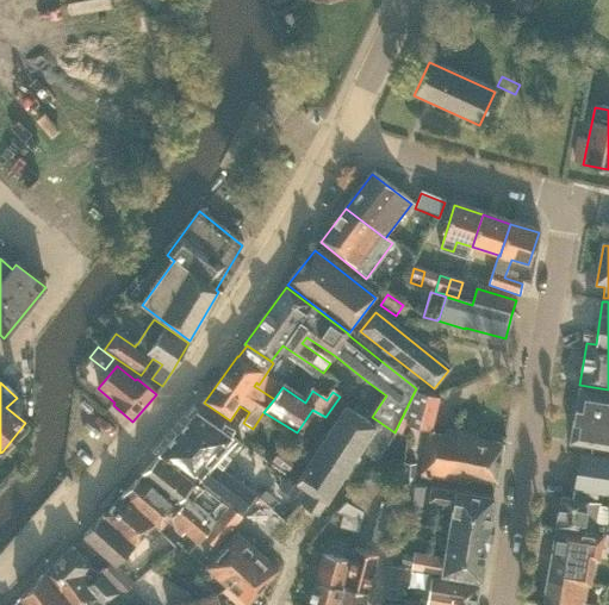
[(608,394),(579,390),(570,444),(608,450),(608,394)]
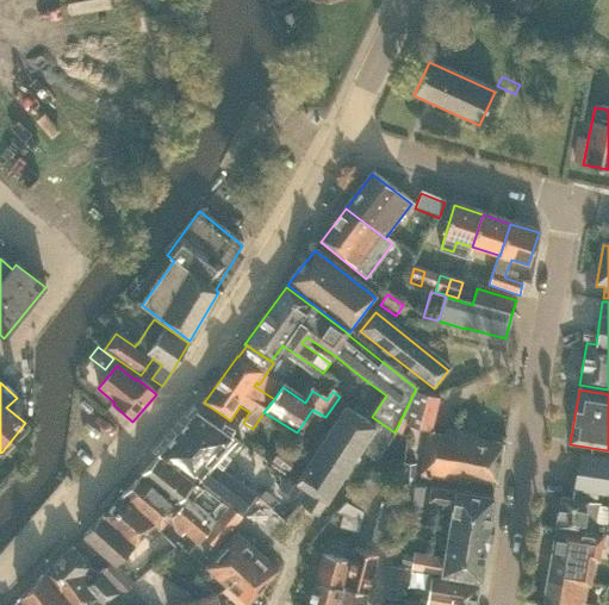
[(414,393),(406,426),(430,431),(437,399),(414,393)]
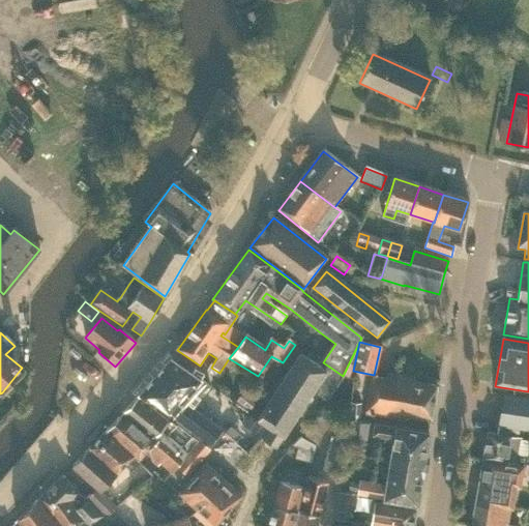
[(306,401),(326,372),(300,355),(257,421),(269,430),(263,440),(275,448),(297,415),(307,422),(317,408),(306,401)]
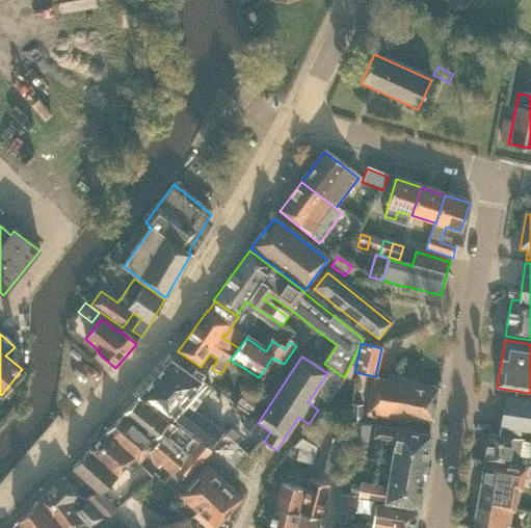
[(198,423),(188,415),(198,402),(209,390),(170,362),(142,394),(177,426),(188,436),(198,423)]
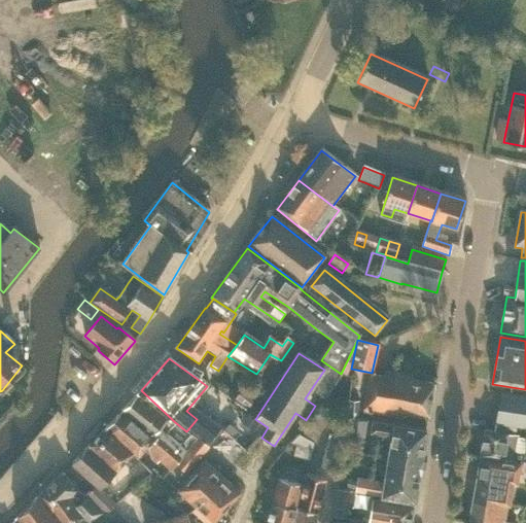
[(362,414),(405,420),(405,416),(428,419),(433,386),(411,383),(412,378),(385,373),(384,378),(369,376),(362,414)]
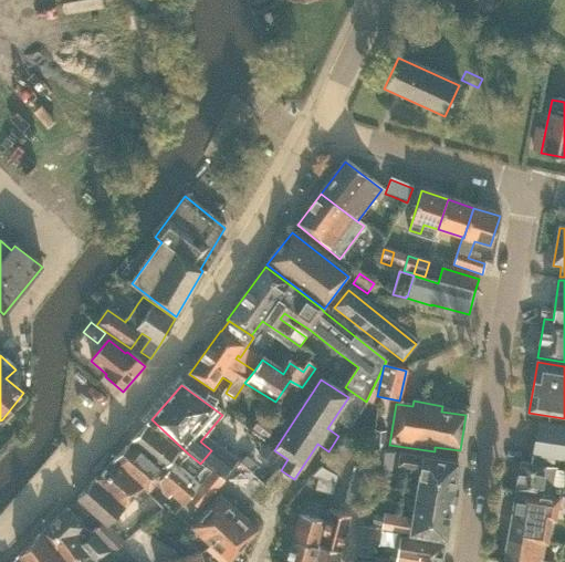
[(263,417),(252,433),(264,441),(276,426),(263,417)]
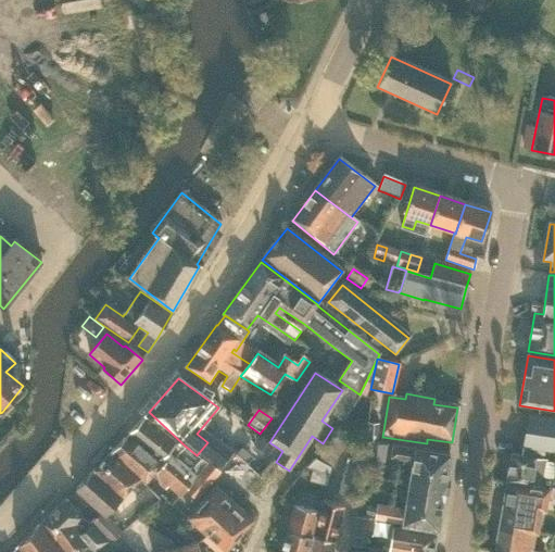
[(174,460),(185,446),(149,412),(144,417),(127,436),(201,497),(219,474),(207,463),(194,478),(174,460)]
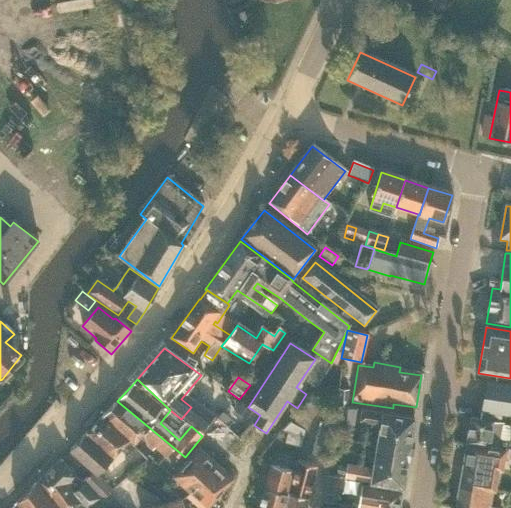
[(510,387),(485,383),(481,412),(510,416),(510,387)]
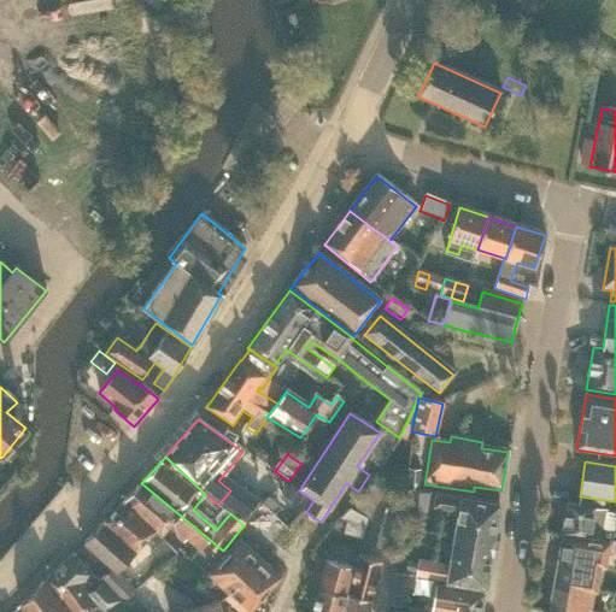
[(408,486),(420,488),(420,471),(408,471),(406,492),(408,492),(408,486)]
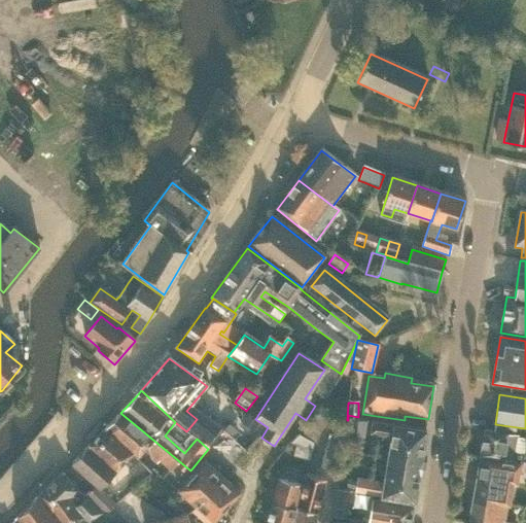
[(134,455),(138,459),(147,448),(151,460),(156,464),(160,460),(164,464),(155,475),(163,481),(170,472),(175,465),(186,476),(190,471),(120,413),(104,430),(134,455)]
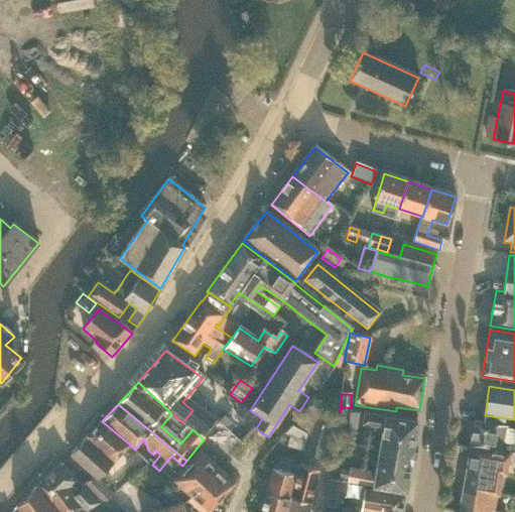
[(243,406),(235,418),(252,430),(261,418),(243,406)]
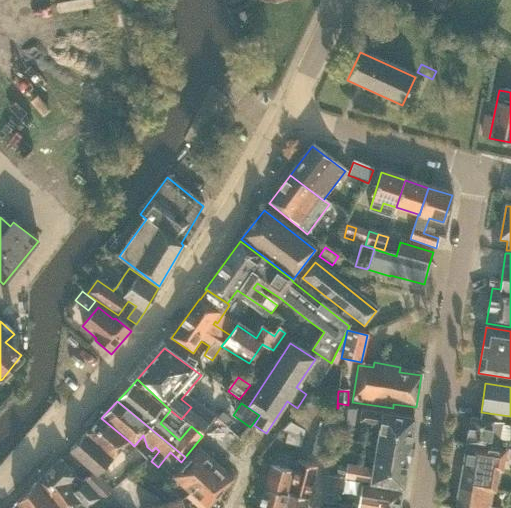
[(348,405),(338,403),(338,408),(337,408),(335,420),(350,422),(352,409),(347,409),(348,405)]
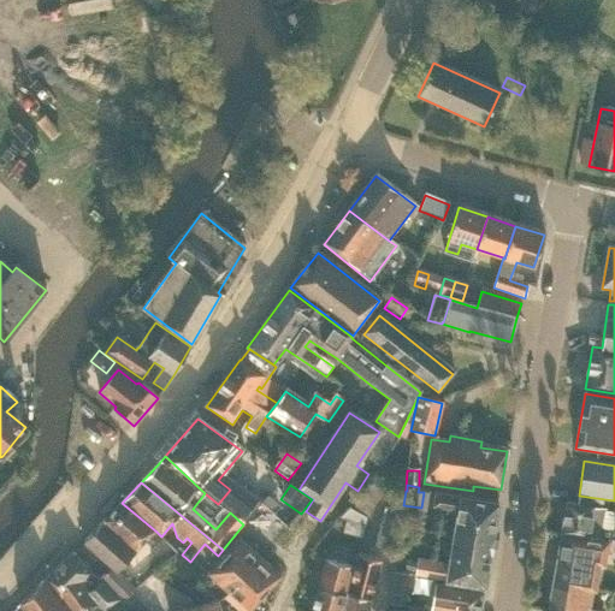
[(366,517),(380,493),(368,486),(354,509),(366,517)]
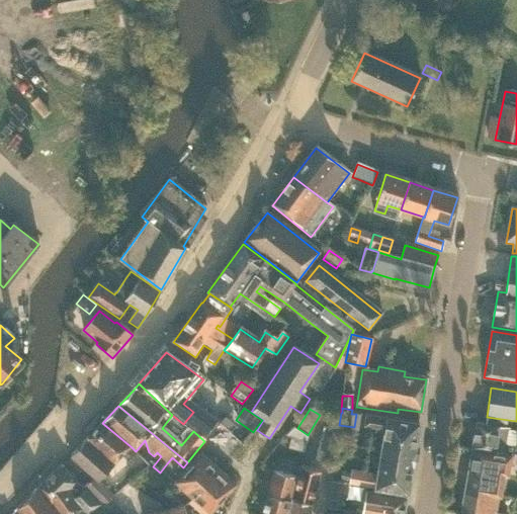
[(349,485),(374,489),(374,490),(407,495),(419,425),(388,419),(386,421),(366,417),(364,427),(384,431),(377,476),(351,472),(349,485)]
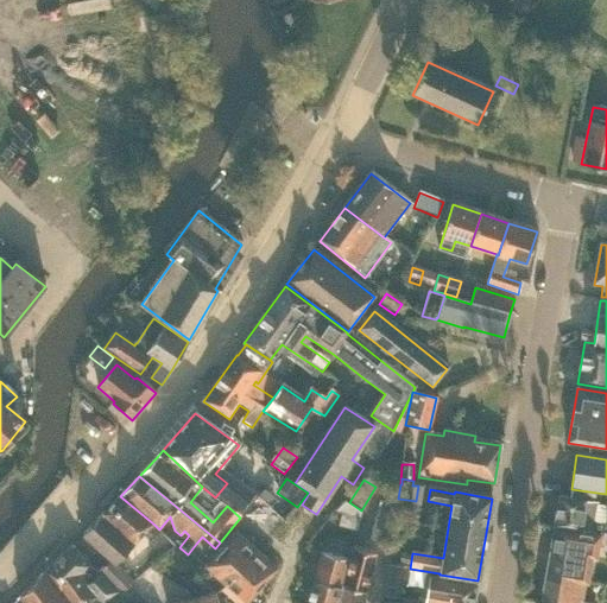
[(153,526),(120,496),(82,537),(111,563),(100,573),(119,592),(121,595),(128,589),(133,584),(115,566),(153,526)]
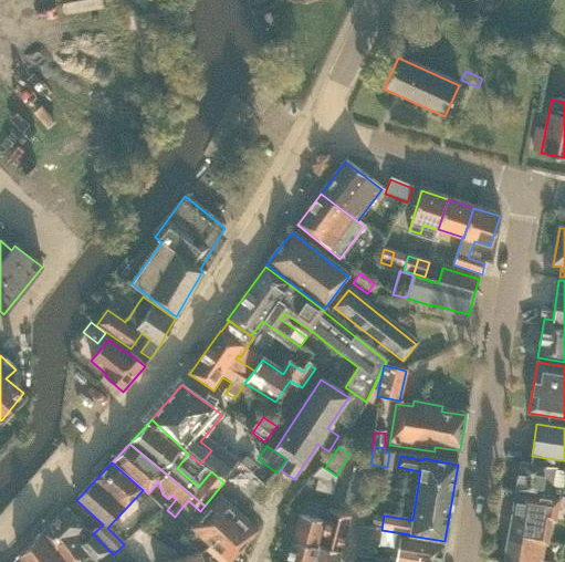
[(515,491),(552,498),(556,470),(520,465),(515,491)]
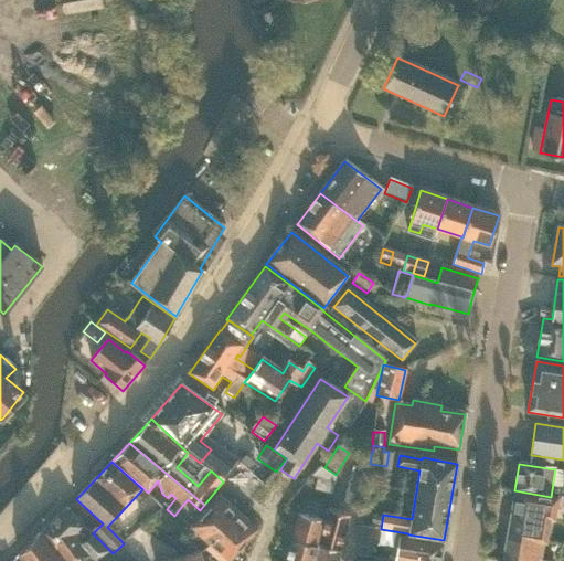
[(343,505),(358,508),(363,487),(368,467),(353,465),(349,483),(343,505)]
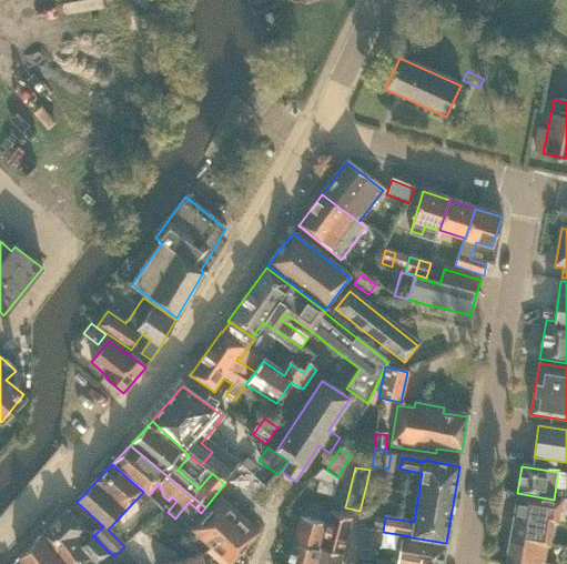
[(509,541),(546,547),(550,523),(556,524),(559,502),(517,495),(509,541)]
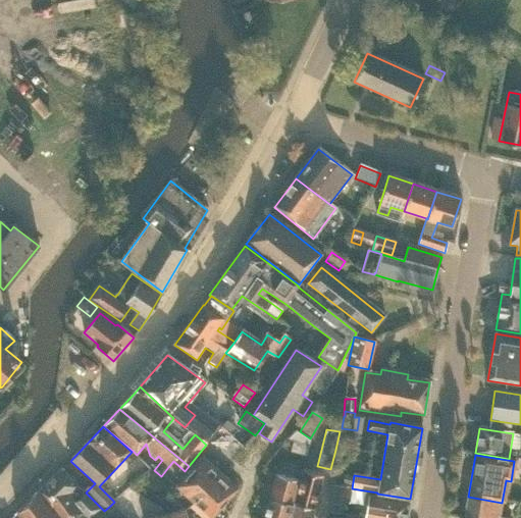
[(194,505),(218,473),(202,459),(187,476),(187,477),(176,489),(194,505)]
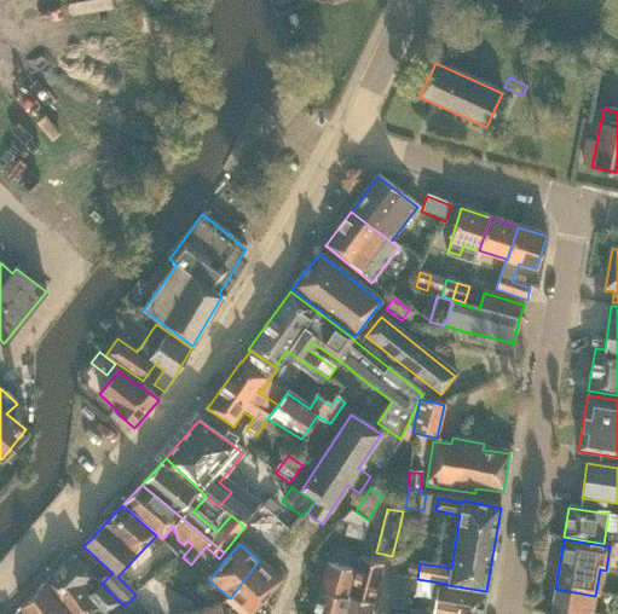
[(73,557),(45,584),(68,613),(92,613),(97,610),(99,613),(109,613),(121,603),(102,584),(92,580),(73,557)]
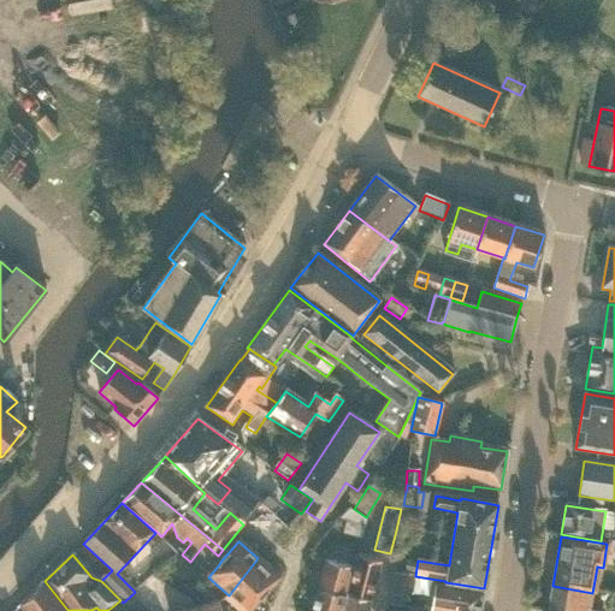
[(380,562),(358,557),(347,595),(370,601),(380,562)]
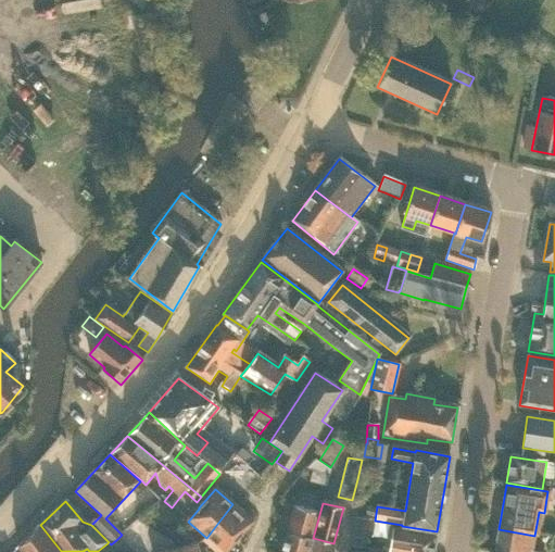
[(252,523),(232,504),(206,538),(222,551),(228,551),(252,523)]
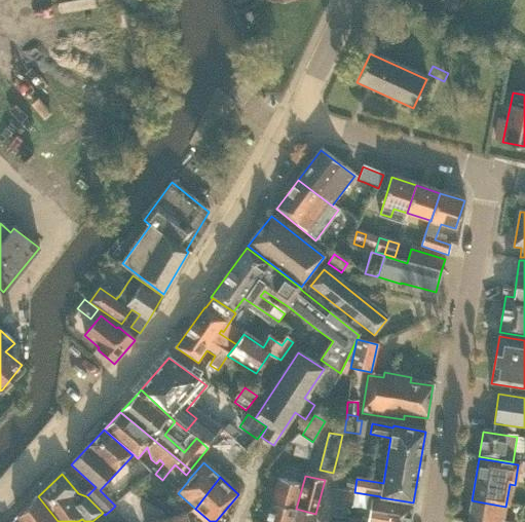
[(291,521),(301,486),(277,480),(265,521),(291,521)]
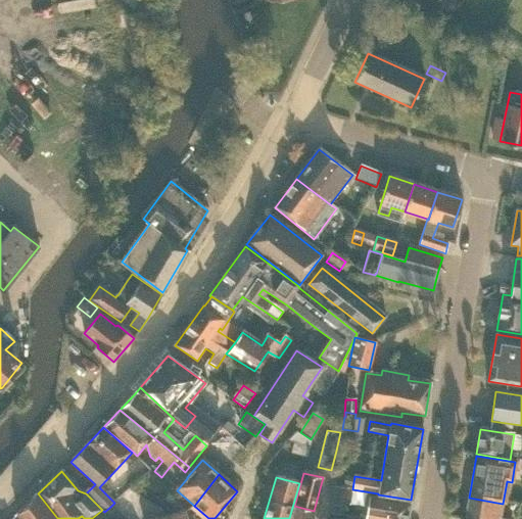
[(336,487),(331,515),(342,517),(347,489),(336,487)]
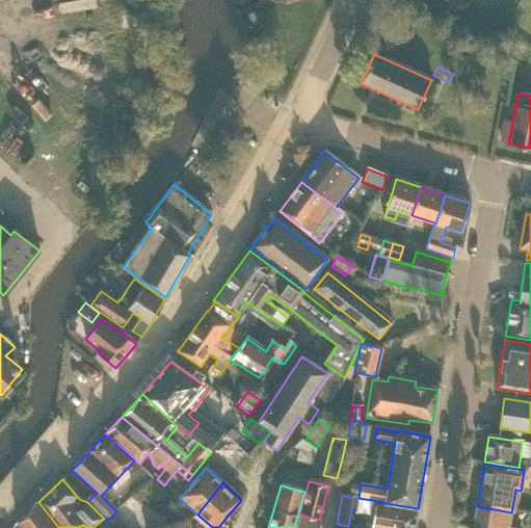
[(57,527),(38,503),(17,524),(19,527),(57,527)]
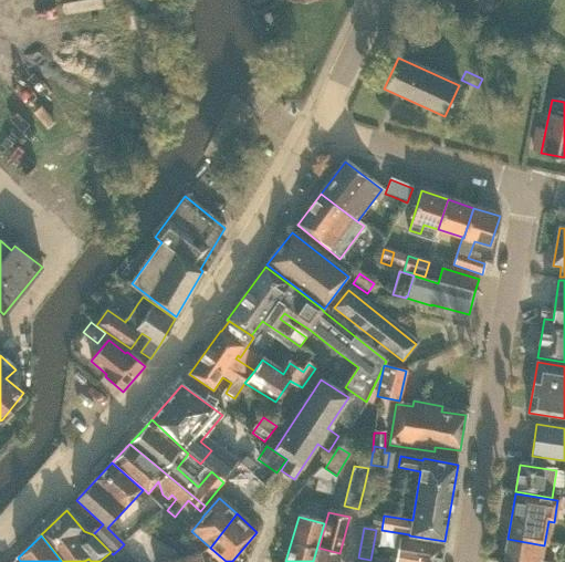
[(541,561),(544,545),(508,539),(503,561),(541,561)]
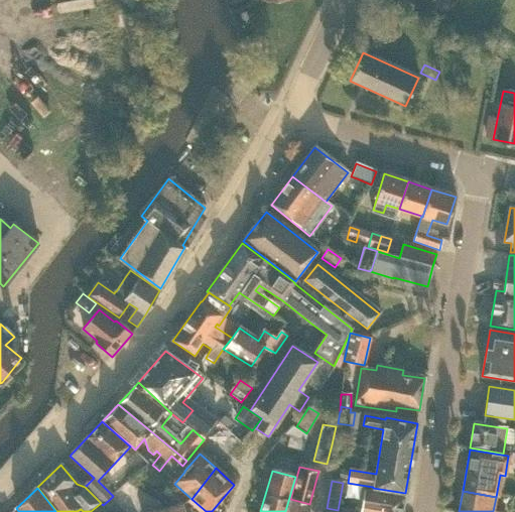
[(402,511),(404,498),(373,493),(372,493),(364,492),(360,511),(402,511)]
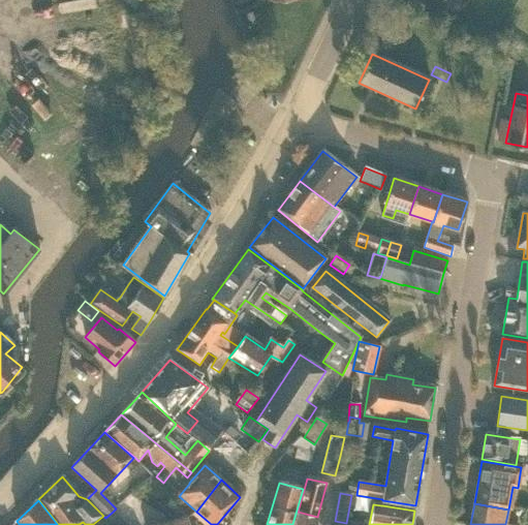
[(105,518),(110,524),(117,518),(112,513),(105,518)]
